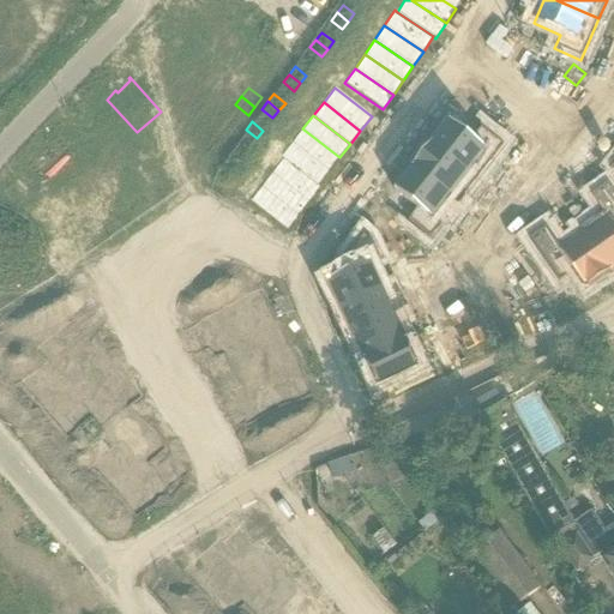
[(449,122),(429,145),(476,181),(504,146),(481,128),(471,140),(449,122)]
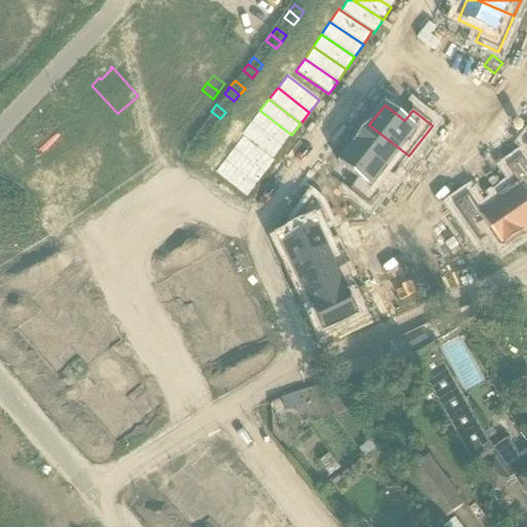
[(259,110),(250,123),(282,147),(291,135),(259,110)]
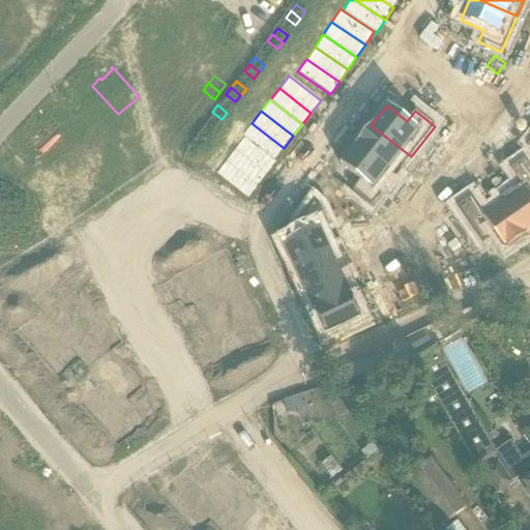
[(212,112),(207,118),(216,126),(222,119),(212,112)]
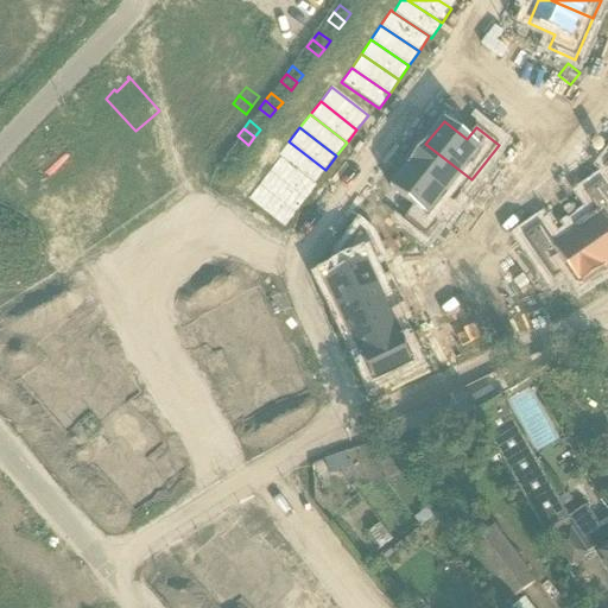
[(583,137),(575,147),(582,153),(586,157),(595,145),(583,137)]
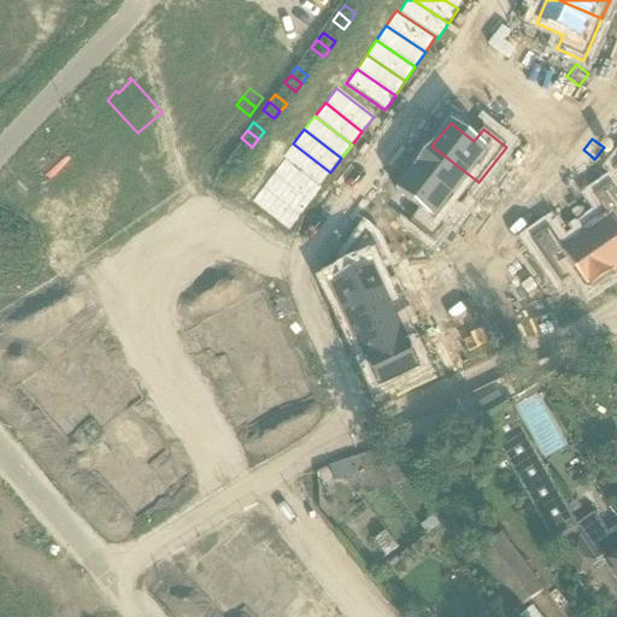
[(209,140),(201,147),(213,158),(221,150),(209,140)]
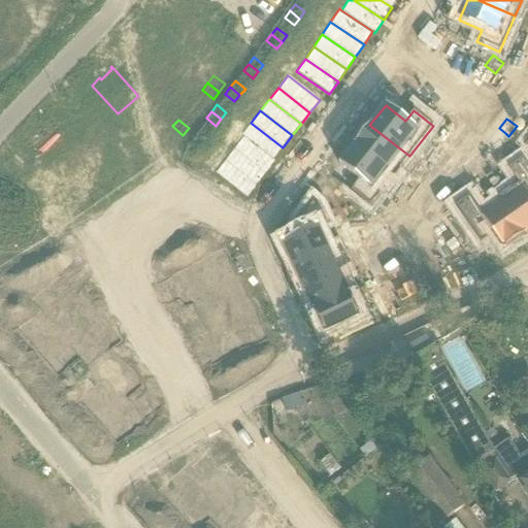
[(251,123),(241,135),(243,136),(272,160),(283,147),(251,123)]
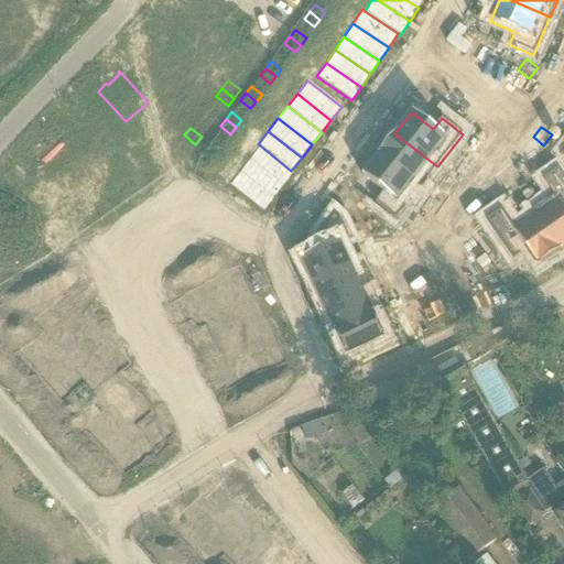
[(394,133),(379,154),(412,181),(412,182),(420,188),(437,166),(394,133)]
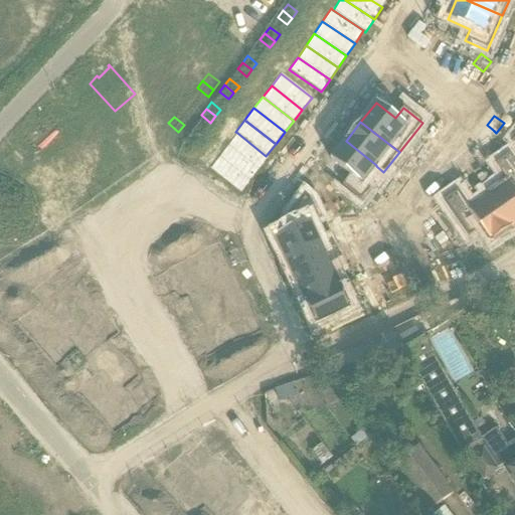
[(168,123),(162,130),(172,139),(178,132),(168,123)]
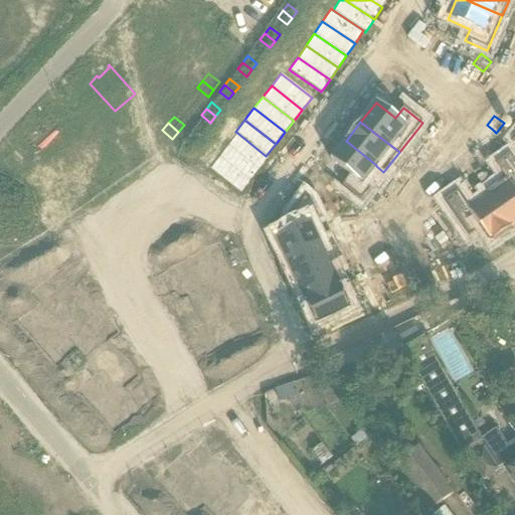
[(487,125),(479,135),(486,140),(493,130),(487,125)]
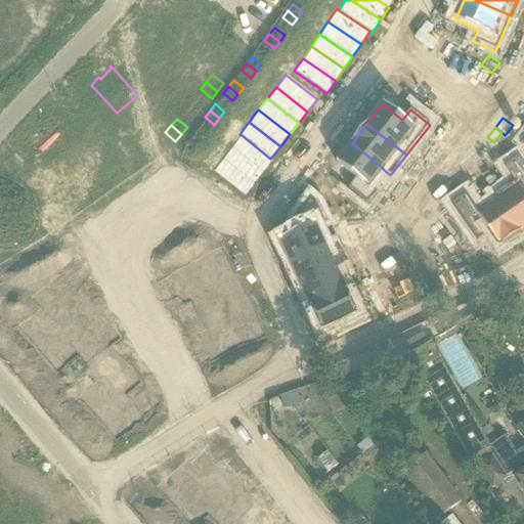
[(195,128),(190,134),(201,142),(206,135),(195,128)]
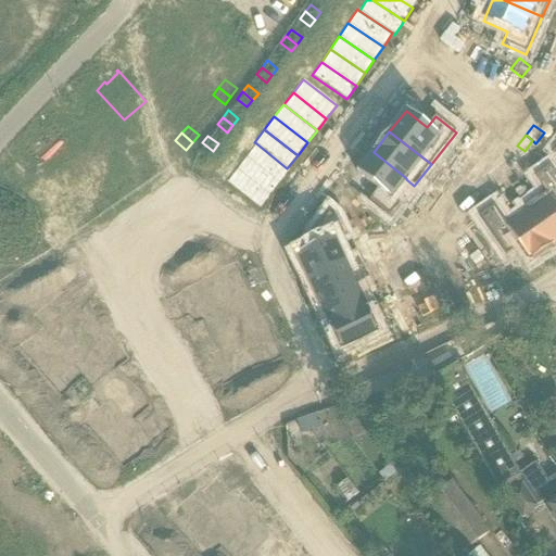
[(38,161),(37,161),(70,187),(87,165),(54,139),(47,148),(49,150),(39,161),(38,161)]
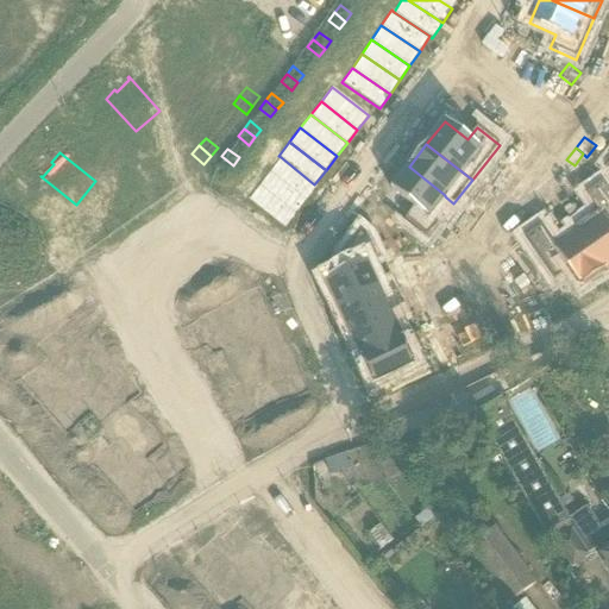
[(221,156),(215,164),(227,173),(233,165),(221,156)]
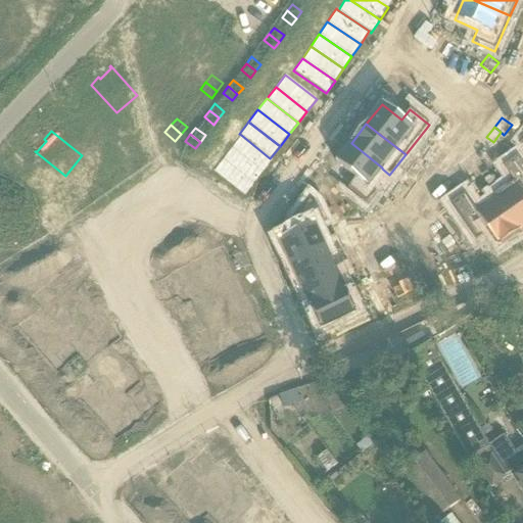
[(241,135),(231,147),(263,172),(272,159),(270,158),(241,135)]
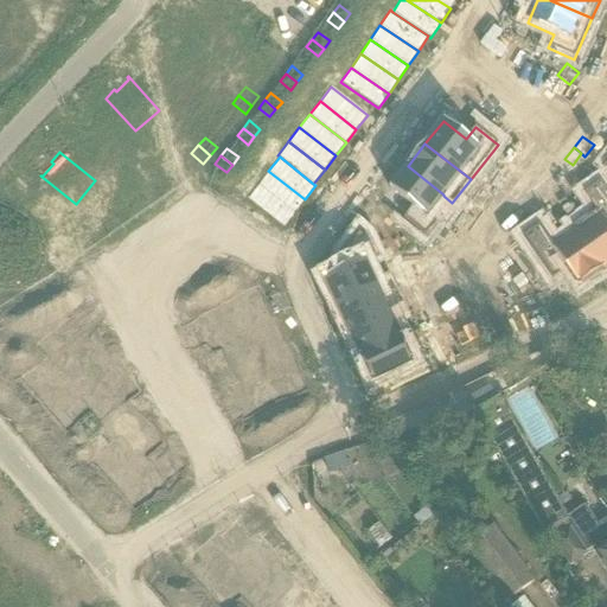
[(408,166),(389,190),(413,208),(403,219),(426,237),(435,224),(427,217),(443,196),(443,195),(408,166)]
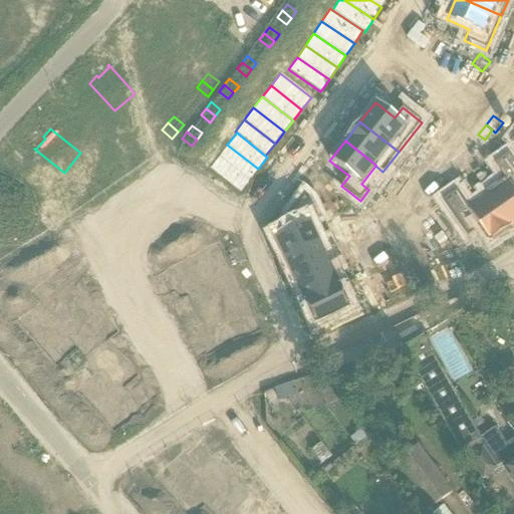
[(227,145),(218,156),(249,180),(258,169),(227,145)]
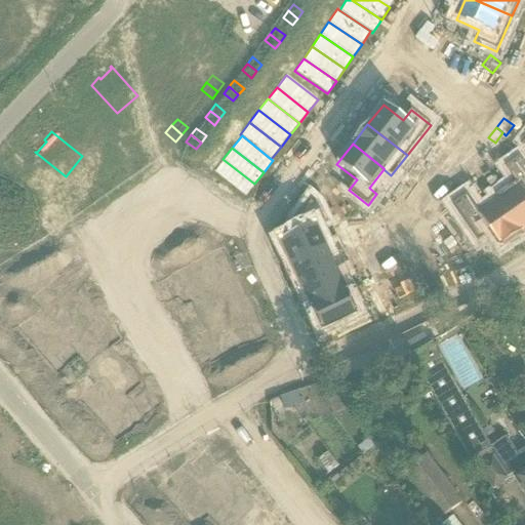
[(507,170),(488,184),(496,196),(495,197),(497,201),(498,200),(522,233),(524,230),(524,165),(520,158),(506,168),(507,170)]
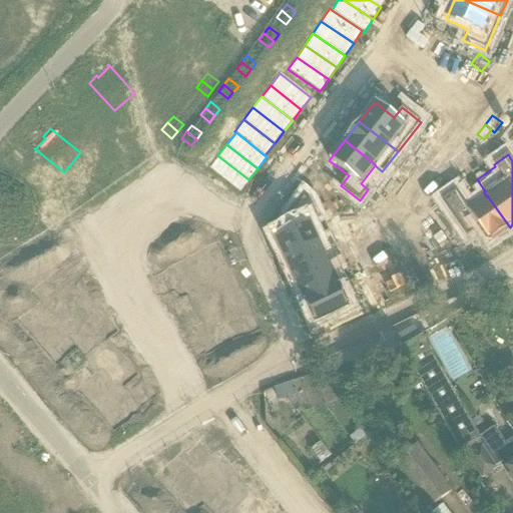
[(217,155),(208,167),(239,191),(248,179),(217,155)]
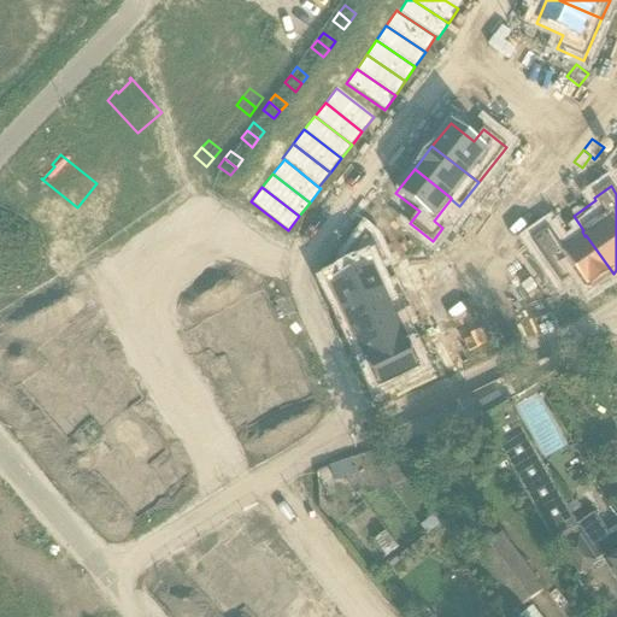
[(147,207),(139,216),(151,227),(159,218),(147,207)]
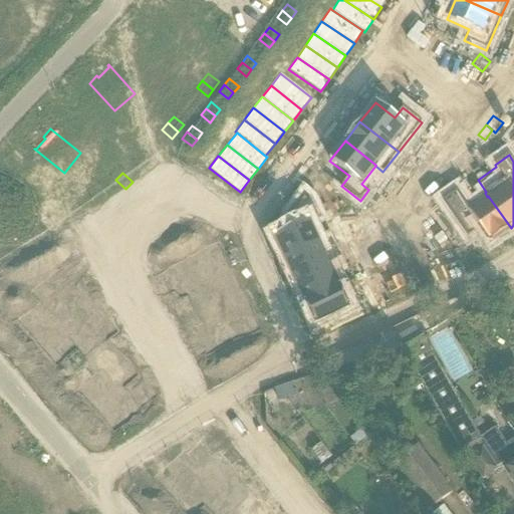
[(447,174),(436,187),(443,192),(453,180),(447,174)]
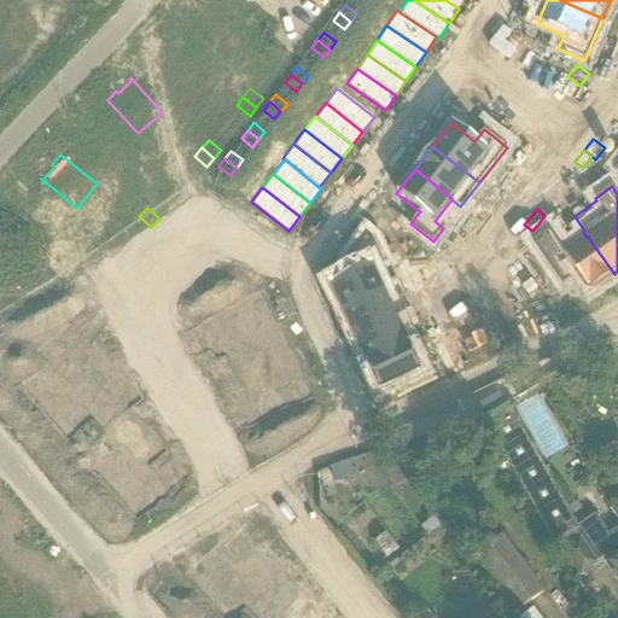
[(139,216),(132,223),(144,234),(151,227),(139,216)]
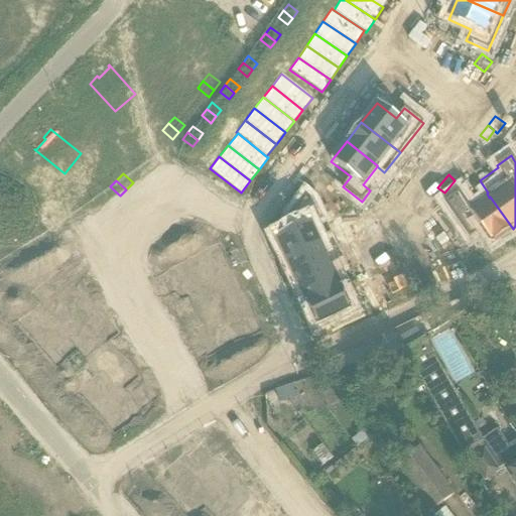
[(317,180),(309,190),(319,198),(327,188),(317,180)]
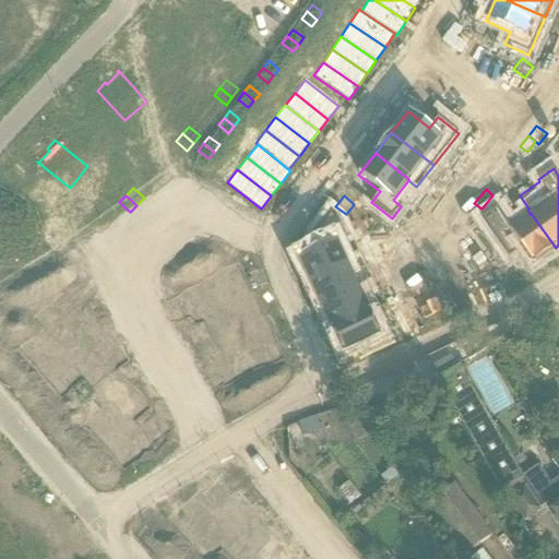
[(0,239),(8,249),(31,228),(3,198),(0,200),(0,239)]
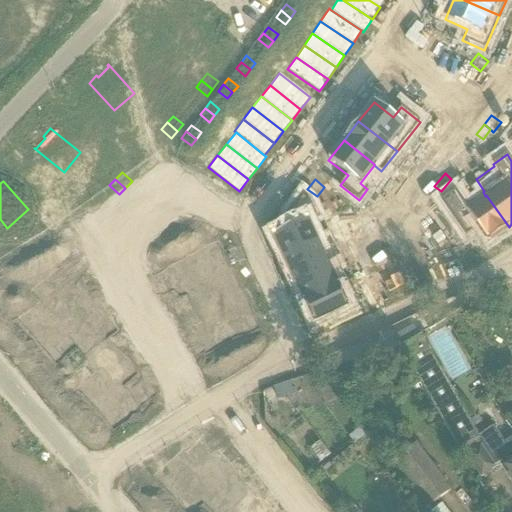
[(455,190),(440,201),(466,237),(478,228),(488,242),(509,227),(486,195),(485,196),(467,208),(458,194),(455,190)]
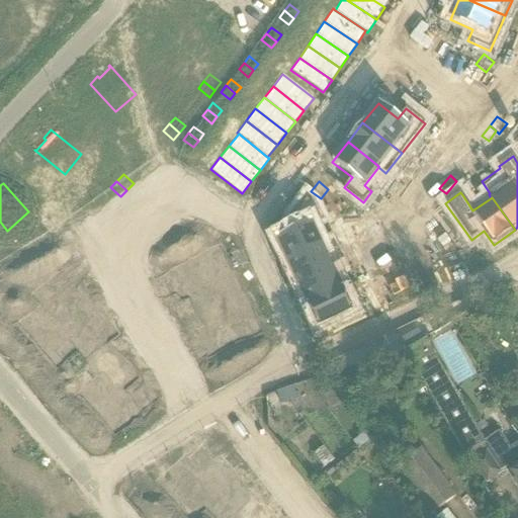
[(436,193),(425,198),(428,206),(440,201),(436,193)]
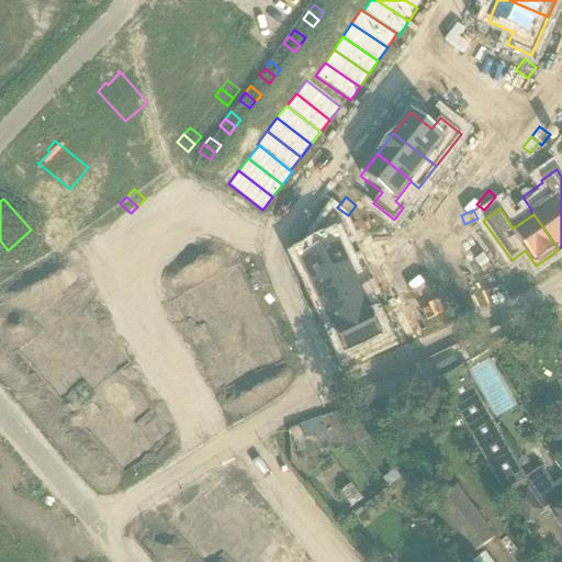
[(324,247),(299,259),(311,283),(349,266),(338,243),(348,238),(339,221),(333,215),(317,235),(324,247)]
